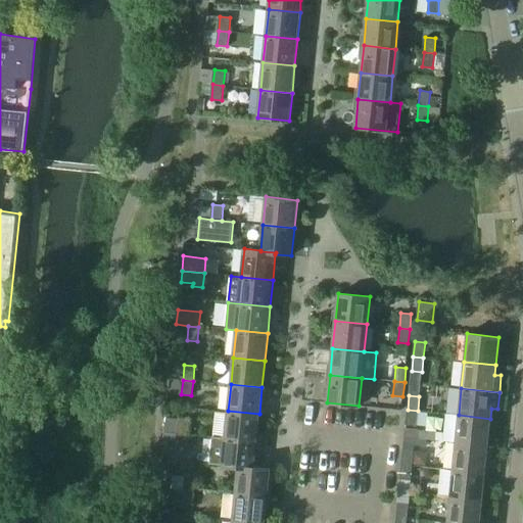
[(418,411),(408,410),(407,424),(417,425),(418,411)]
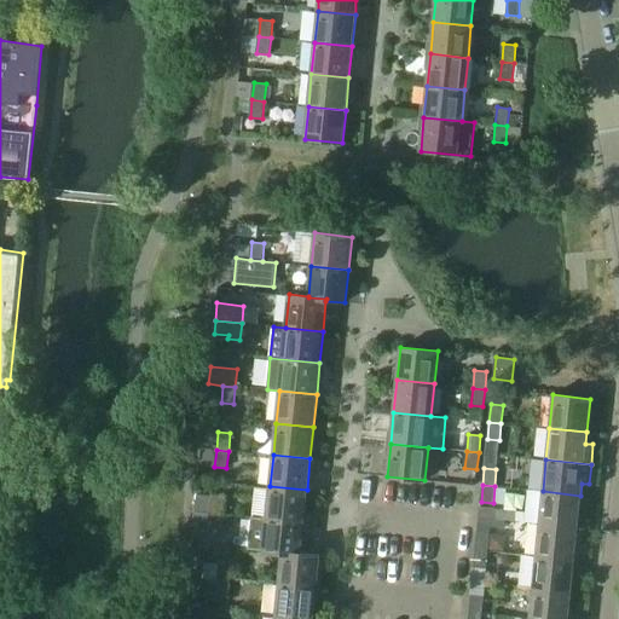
[(270,486),(266,519),(304,522),(307,490),(270,486)]
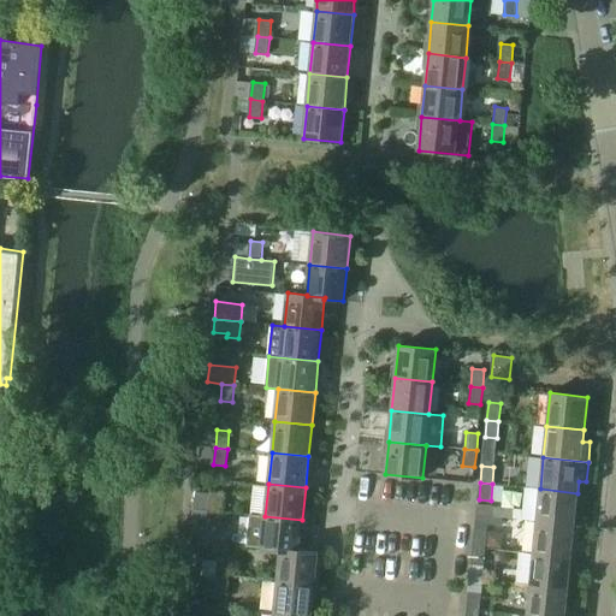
[(540,489),(537,521),(574,525),(578,493),(540,489)]
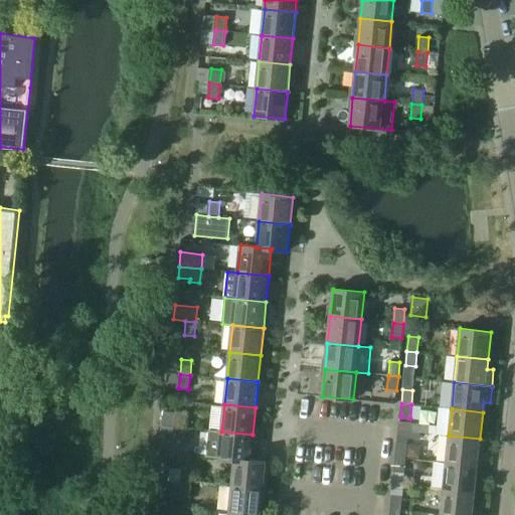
[(176,412),(175,426),(185,427),(186,413),(176,412)]
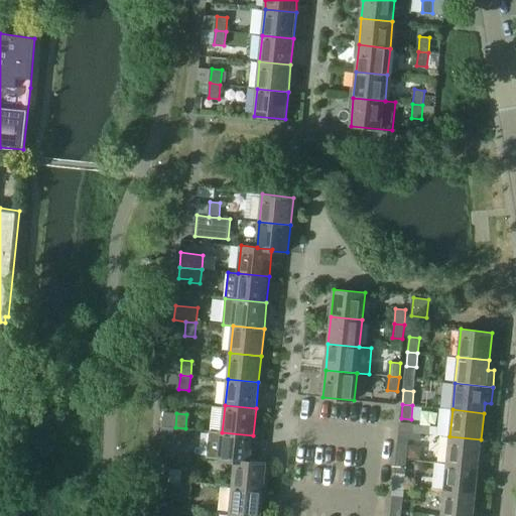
[(400,423),(399,430),(420,433),(428,433),(429,426),(400,423)]
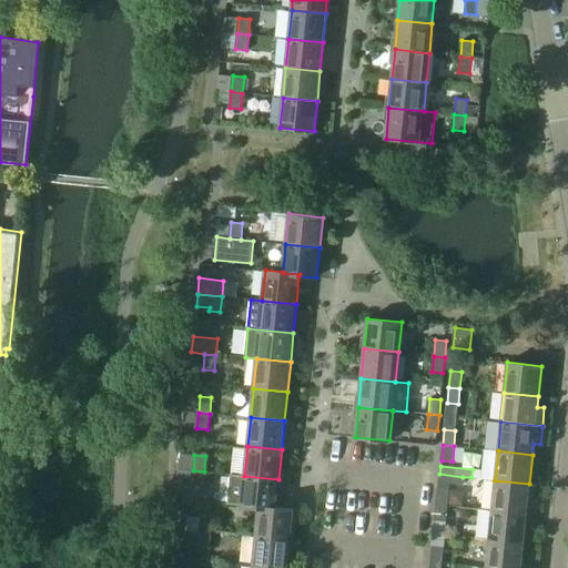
[(204,472),(193,470),(191,486),(202,488),(204,472)]
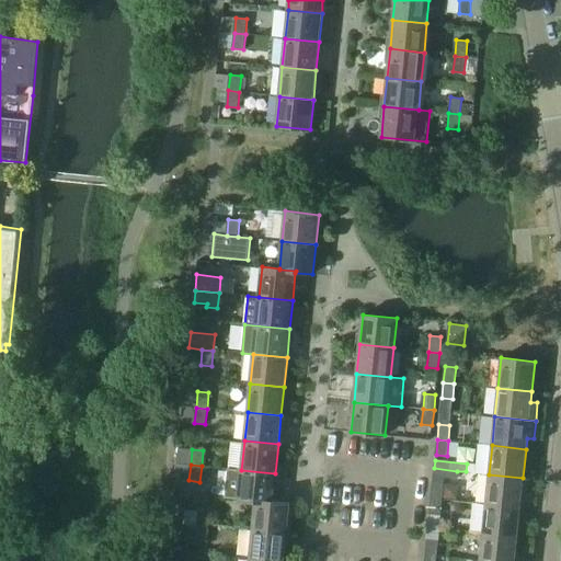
[(457,471),(434,468),(433,477),(457,479),(457,471)]
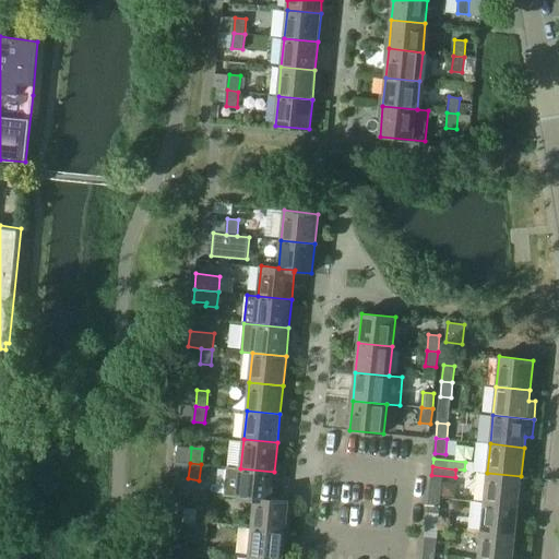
[(227,467),(225,496),(238,497),(238,498),(256,500),(256,499),(271,500),(271,499),(274,472),(240,468),(227,467)]
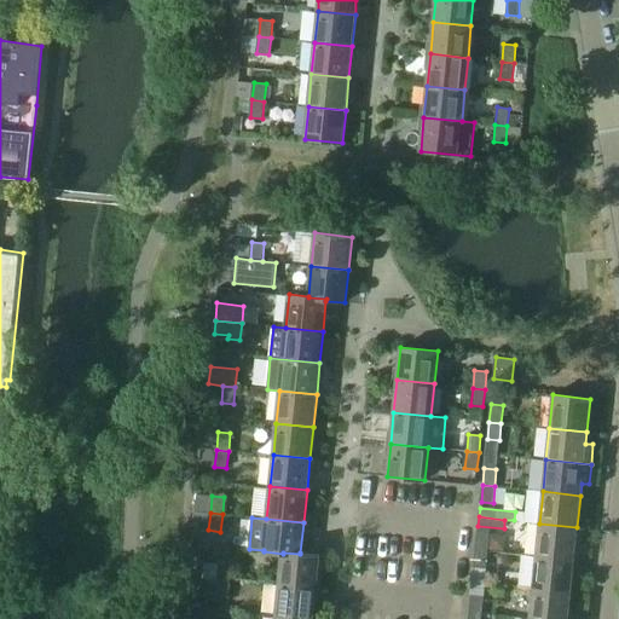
[(539,524),(536,555),(573,559),(577,527),(539,524)]
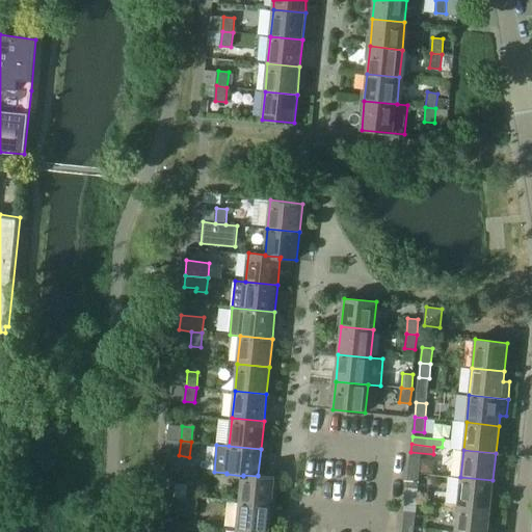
[(410,457),(408,472),(419,473),(421,458),(410,457)]
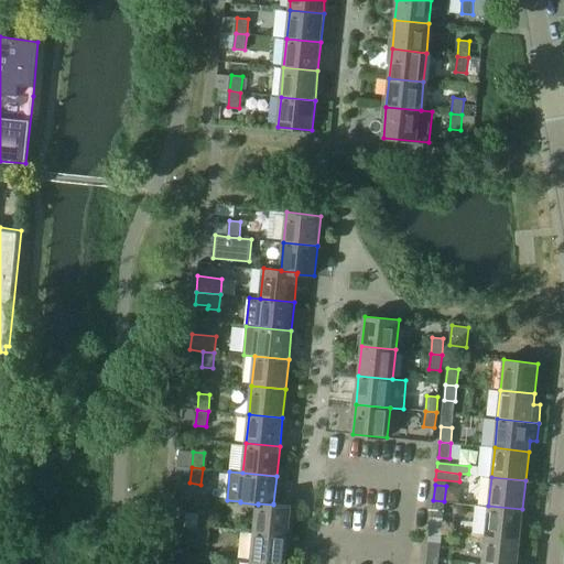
[(444,501),(433,500),(432,517),(443,518),(444,501)]
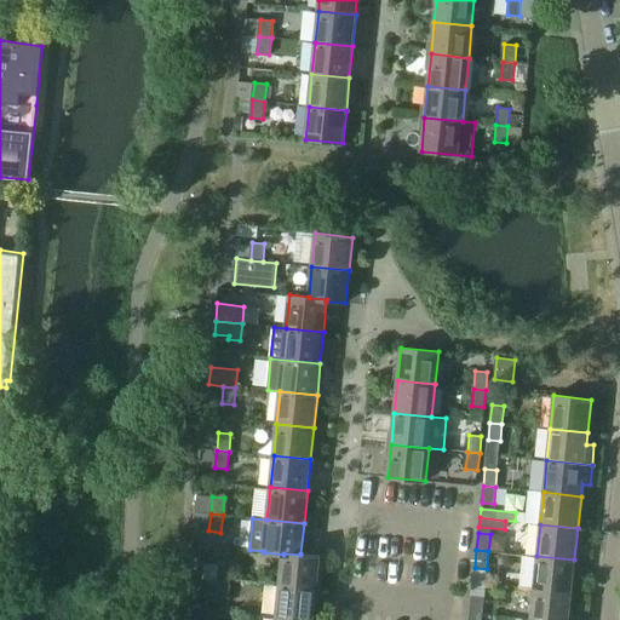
[(283,555),(280,585),(317,589),(320,556),(300,554),(300,555),(283,554),(283,555)]
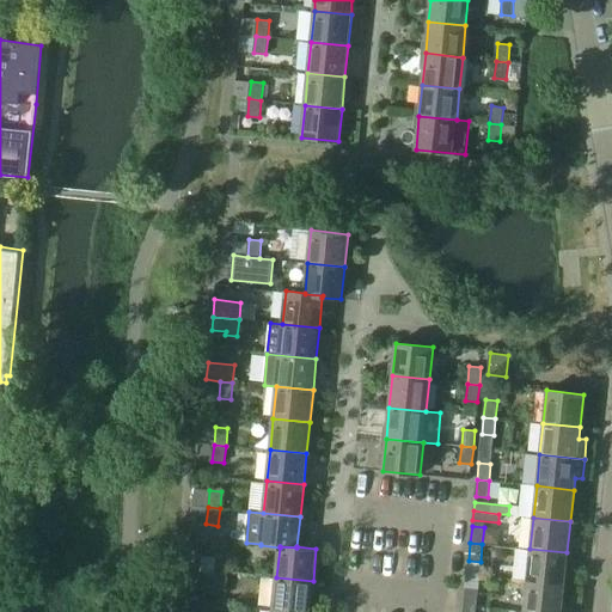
[(530,549),(527,580),(564,585),(567,552),(530,549)]
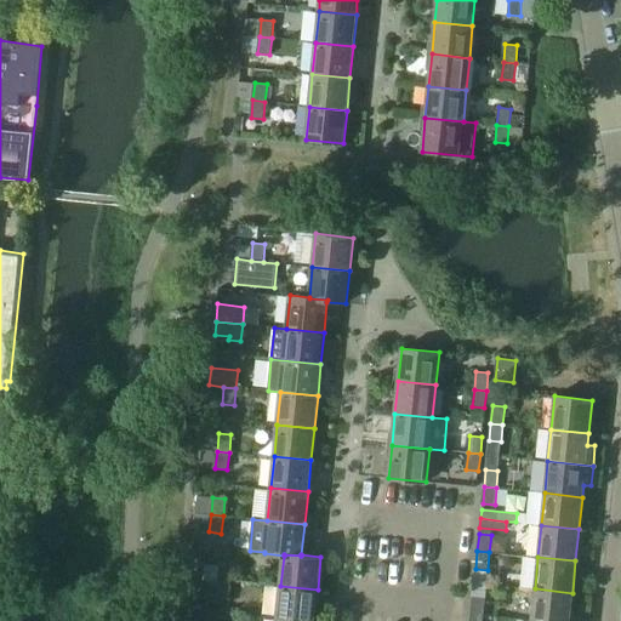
[(221,563),(218,580),(231,581),(233,564),(221,563)]
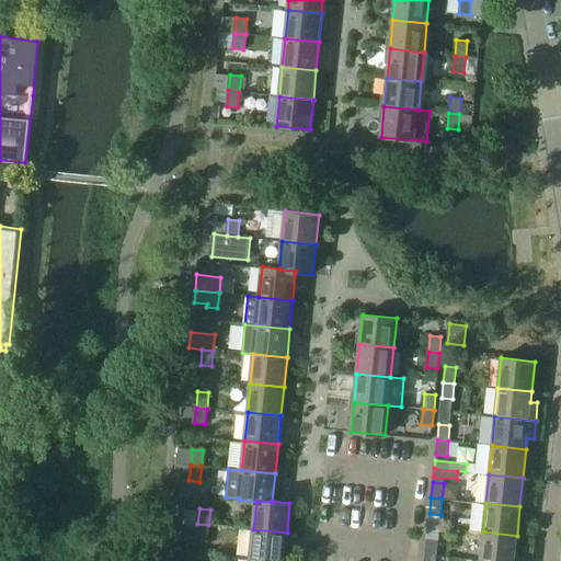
[(208,525),(197,524),(196,539),(207,540),(208,525)]
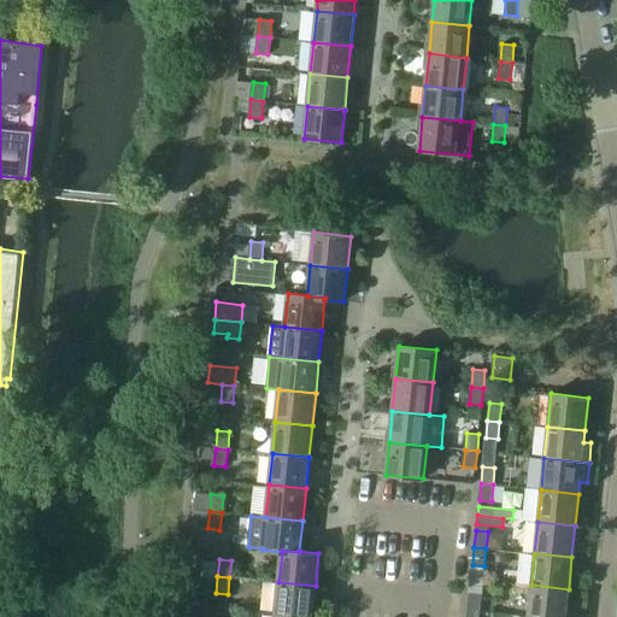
[(278,582),(275,615),(306,616),(311,616),(316,586),(278,582)]
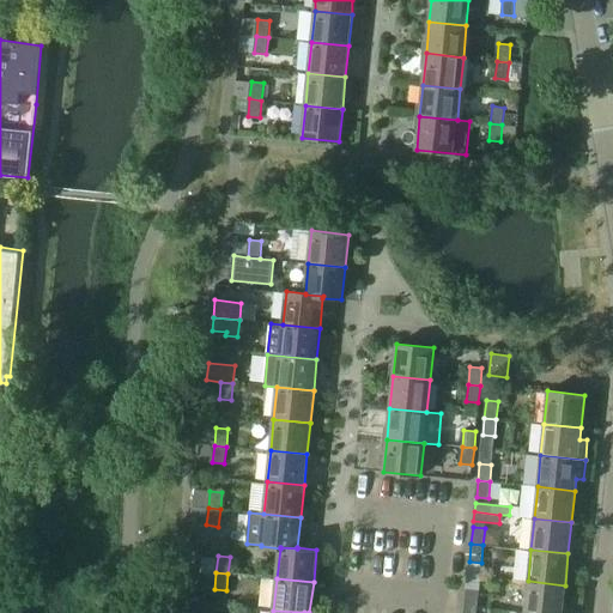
[(528,581),(525,612),(526,612),(562,612),(565,586),(528,581)]
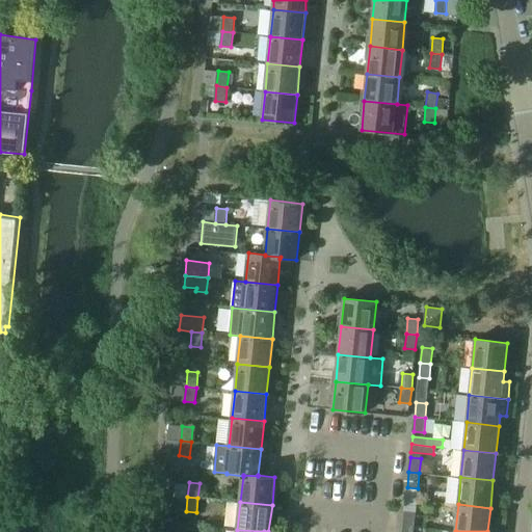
[(405,511),(403,527),(414,528),(416,512),(405,511)]
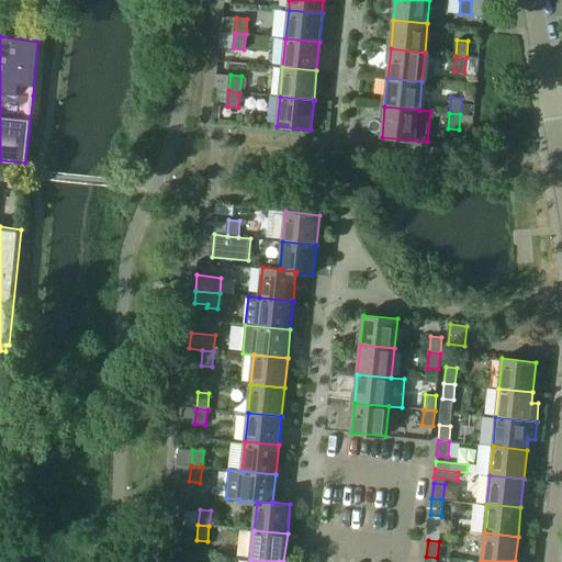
All buildings are outlined.
